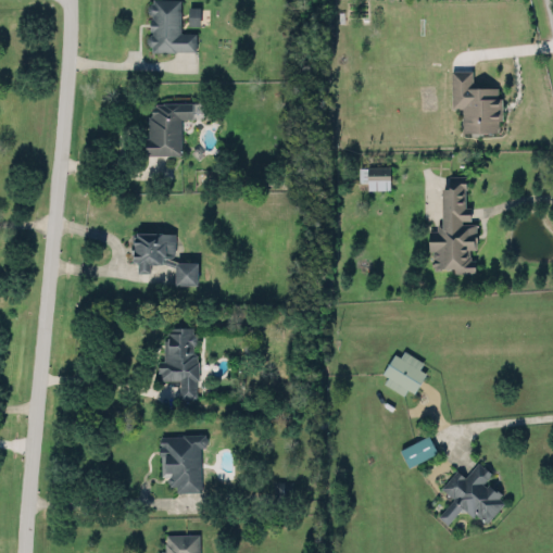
[(184,0),(155,0),(151,0),(151,36),(151,53),(198,53),(199,34),(184,34),(184,0)]
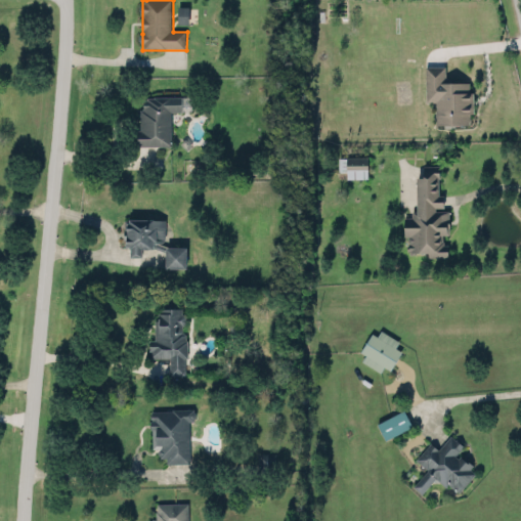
[(190,8),(180,7),(179,25),(190,25),(190,8)]
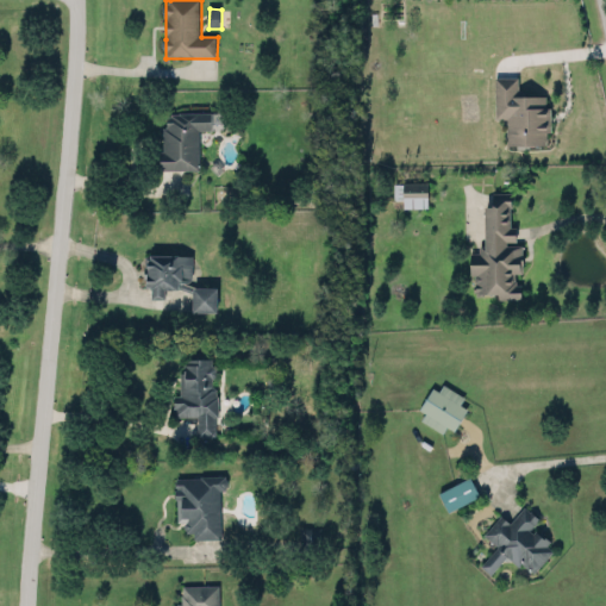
[(495,76),(520,76),(520,93),(529,93),(548,97),(547,106),(551,106),(551,131),(547,131),(547,142),(530,141),(507,147),(507,122),(495,122),(495,76)]
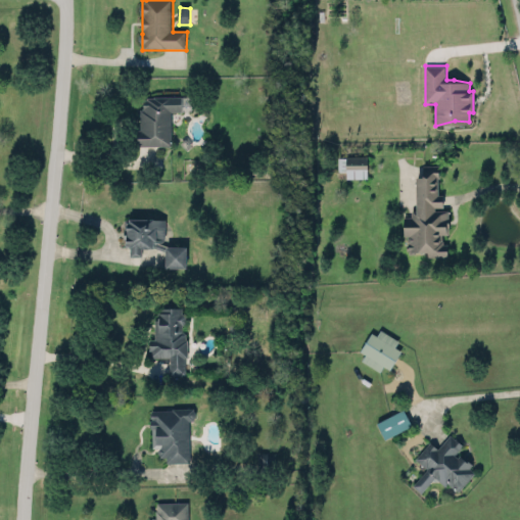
[(173,146),(172,113),(187,112),(186,97),(140,98),(141,147),(173,146)]
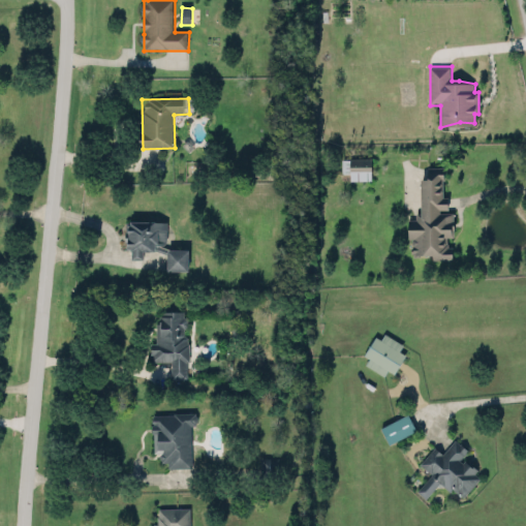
[(373,159),(343,160),(344,174),(351,174),(351,182),(373,181),(373,159)]
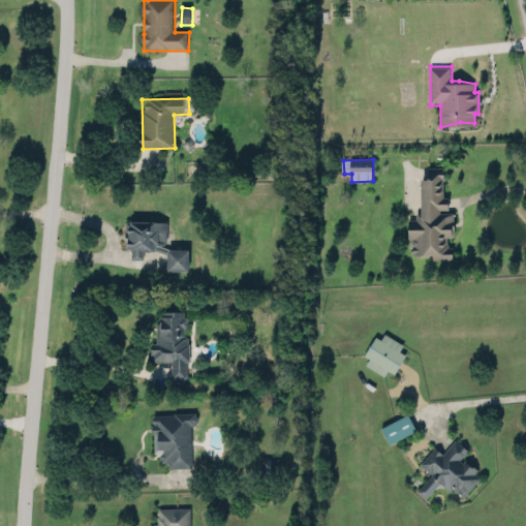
[(132,221),(169,222),(169,242),(166,245),(163,245),(162,246),(171,250),(191,250),(191,272),(169,271),(169,254),(157,250),(157,251),(146,252),(146,260),(134,259),(134,251),(133,251),(133,249),(132,249),(132,250),(129,250),(128,243),(128,222),(132,222),(132,221)]
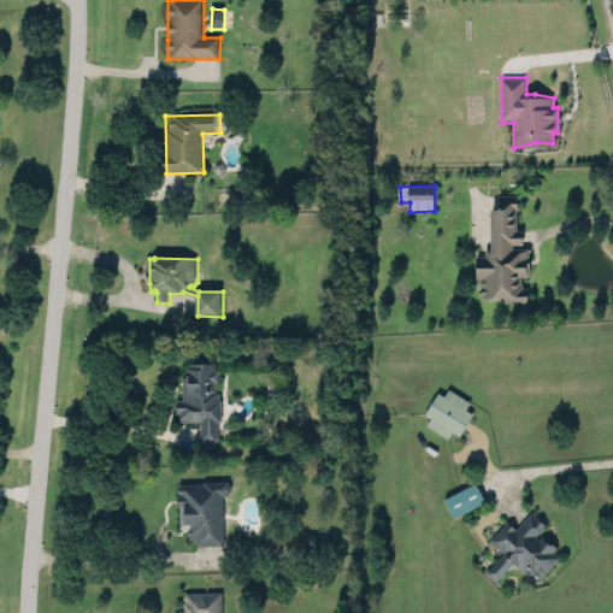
[(219,443),(220,365),(187,364),(186,401),(177,401),(177,423),(202,423),(202,443),(219,443)]
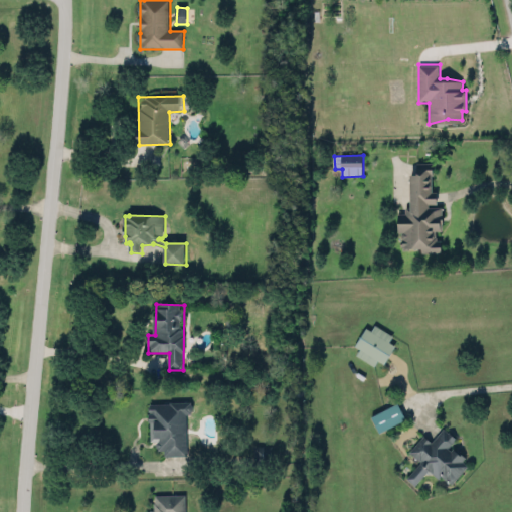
[(398,339),(372,324),(354,355),(376,367),(379,362),(383,364),(398,339)]
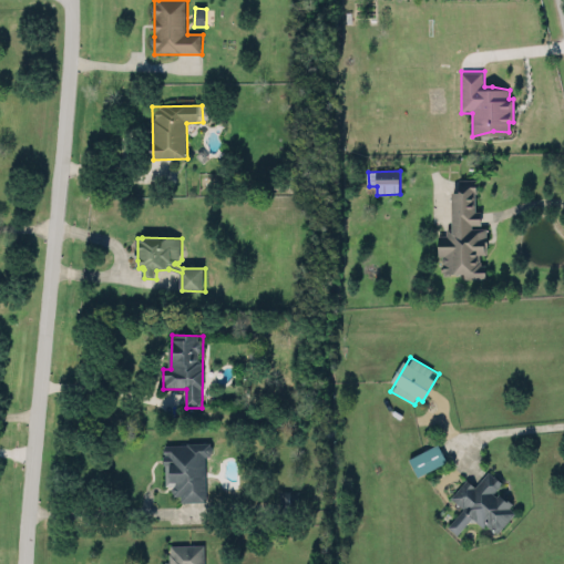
[(207,503),(207,457),(213,457),(213,444),(166,445),(166,489),(174,489),(174,498),(183,498),(183,503),(207,503)]
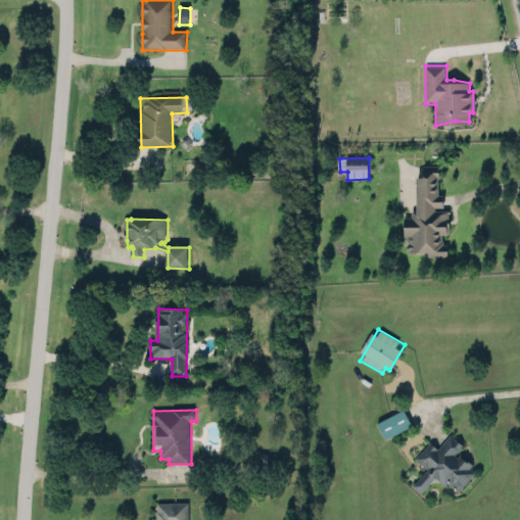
[(378,424),(386,440),(413,427),(405,411),(378,424)]
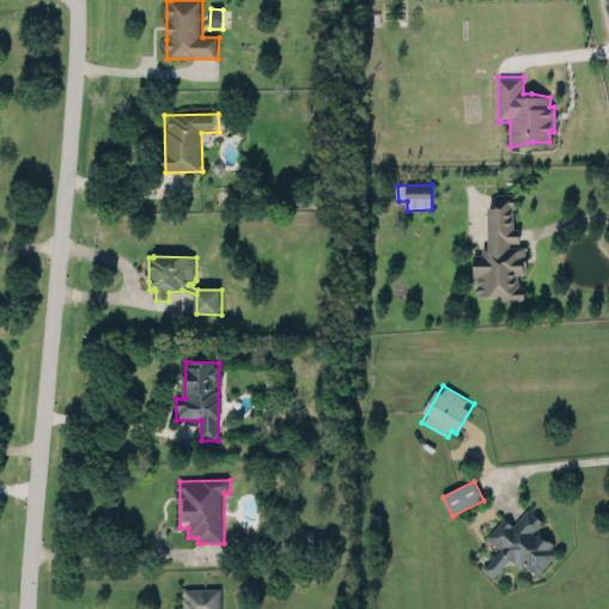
[(537,579),(560,552),(536,533),(544,523),(529,510),(515,527),(505,518),(488,540),(501,550),(485,571),(495,578),(512,559),(537,579)]
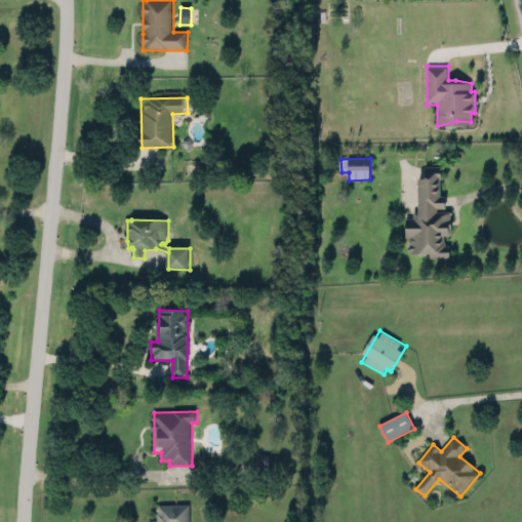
[(157,507),(157,520),(150,520),(150,521),(187,521),(187,506),(157,507)]
